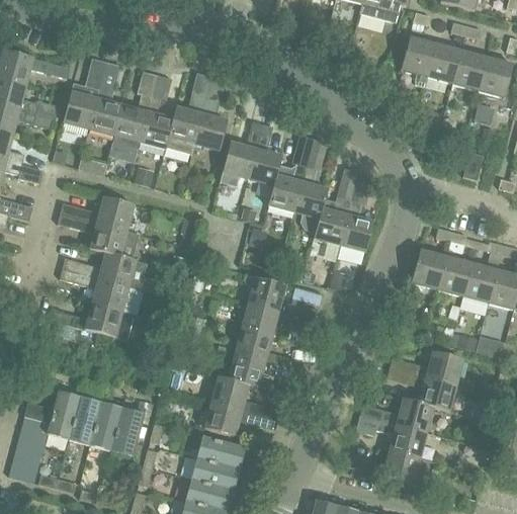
[(362,0),(362,3),(359,13),(395,22),(401,1),(404,2),(405,0),(362,0)]
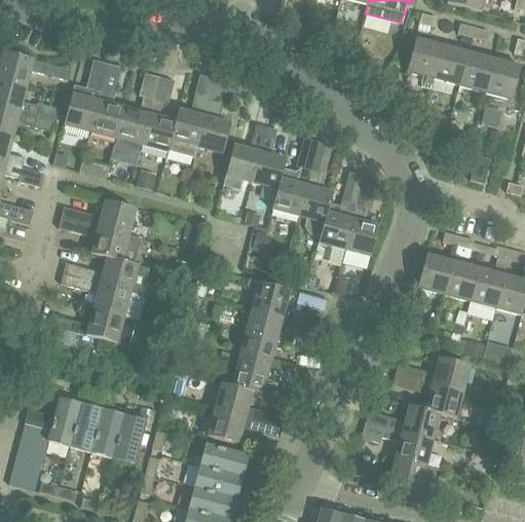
[(447,0),(447,1),(481,10),(483,0),(447,0)]
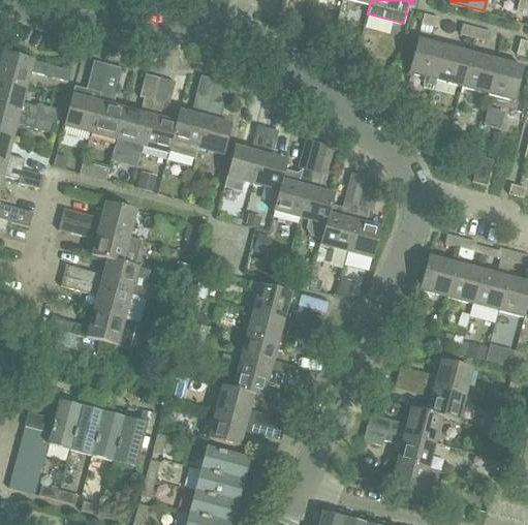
[(519,0),(518,6),(527,8),(527,0),(519,0)]
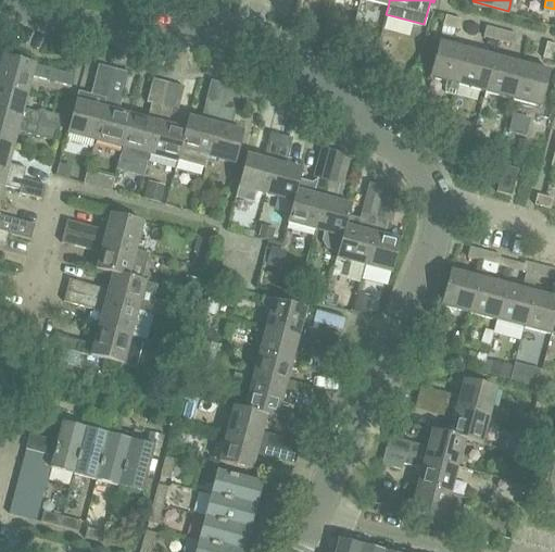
[(462,16),(446,12),(443,23),(458,26),(462,16)]
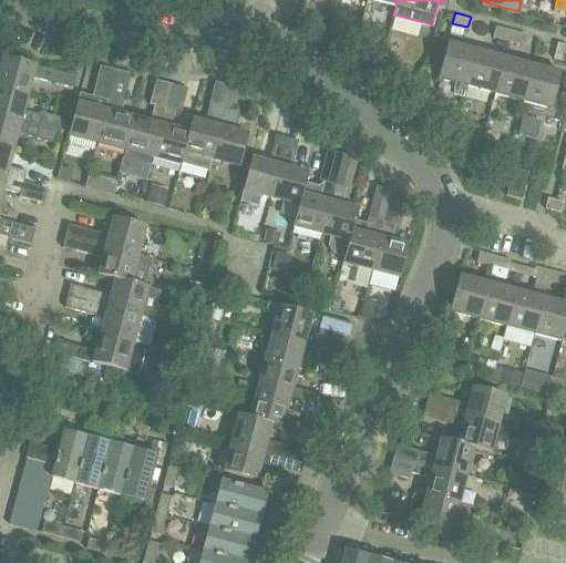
[(493,33),(510,38),(512,28),(496,23),(493,33)]
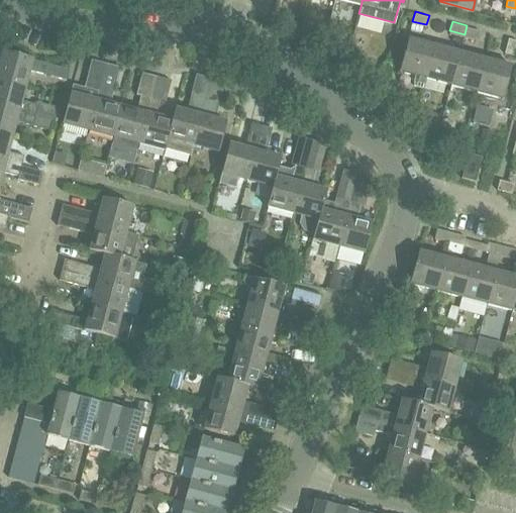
[(481,29),(467,25),(465,34),(479,38),(481,29)]
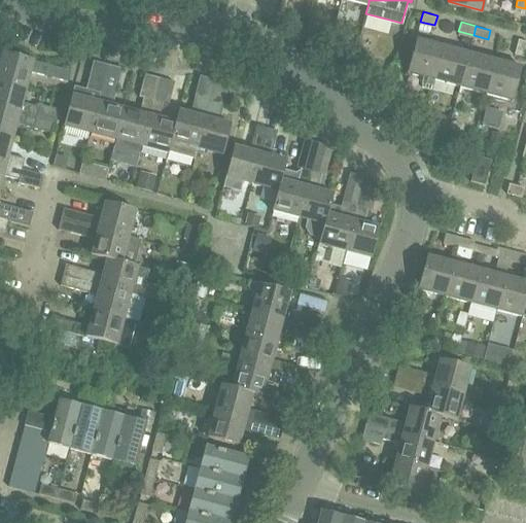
[(407,71),(434,78),(443,43),(416,36),(407,71)]
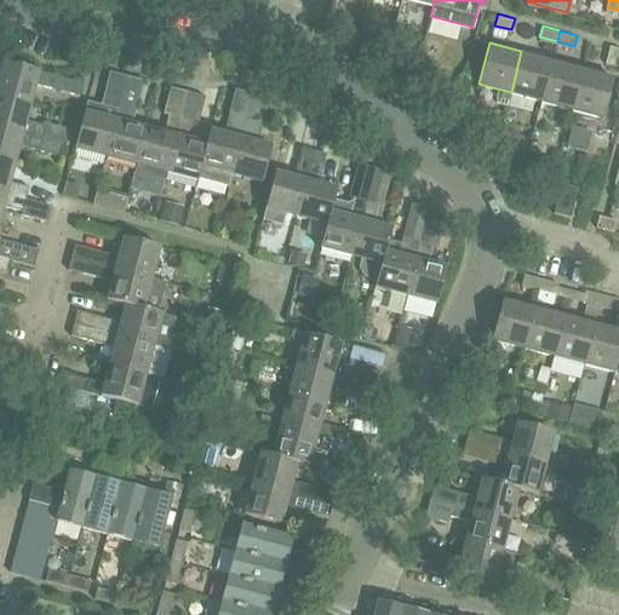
[(618,46),(611,44),(606,61),(617,64),(618,58),(618,46)]
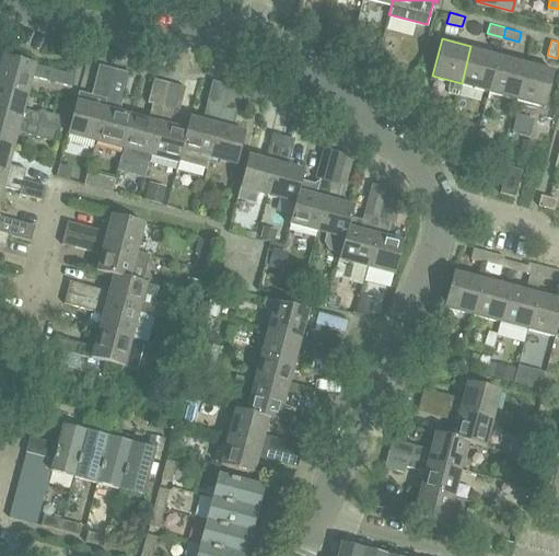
[(499,54),(470,46),(462,83),(489,90),(499,54)]
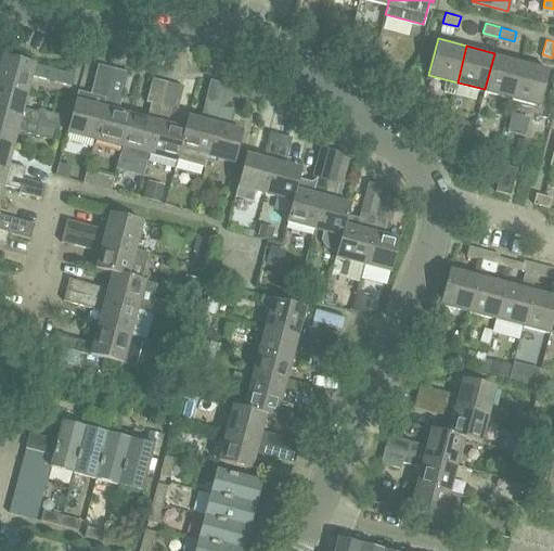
[(3,53),(0,64),(0,81),(28,90),(33,74),(72,84),(75,73),(3,53)]
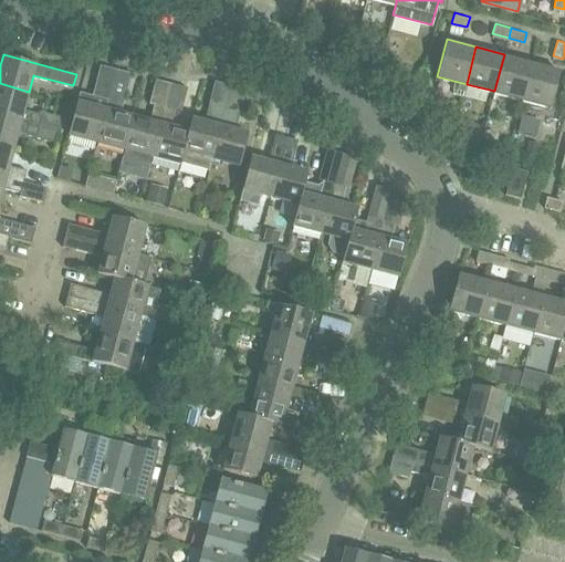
[(532,62),(504,54),(494,91),(522,99),(532,62)]
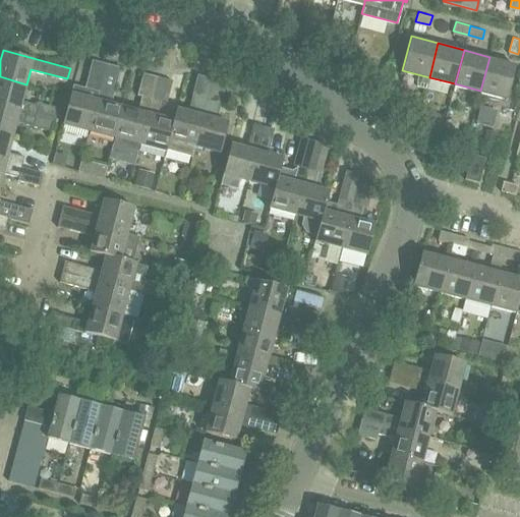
[(489,57),(480,91),(507,98),(516,64),(489,57)]
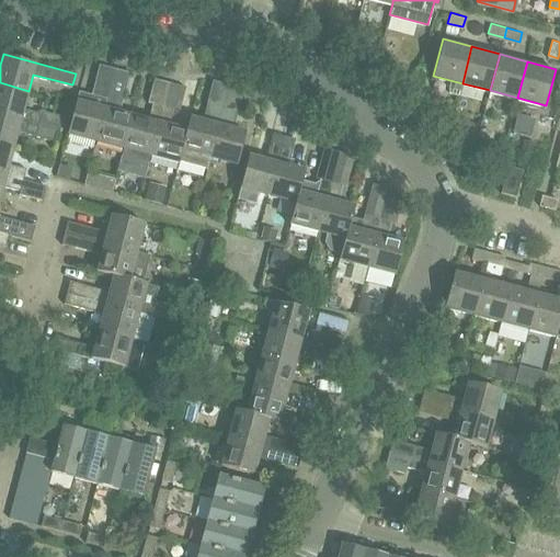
[(79,89),(68,132),(95,139),(109,89),(115,66),(100,63),(92,92),(79,89)]
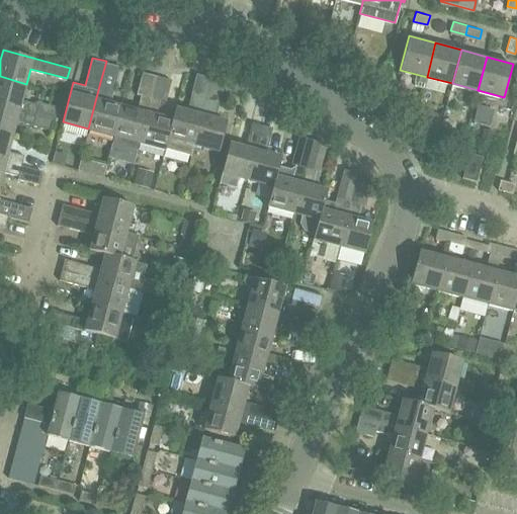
[(0,76),(0,103),(56,119),(59,106),(37,100),(36,103),(22,99),(26,84),(0,76)]
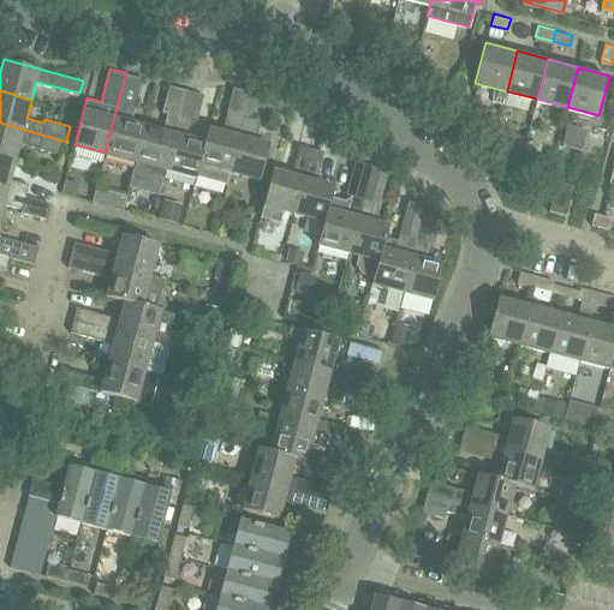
[(105,153),(136,160),(145,124),(127,119),(132,101),(119,97),(105,153)]
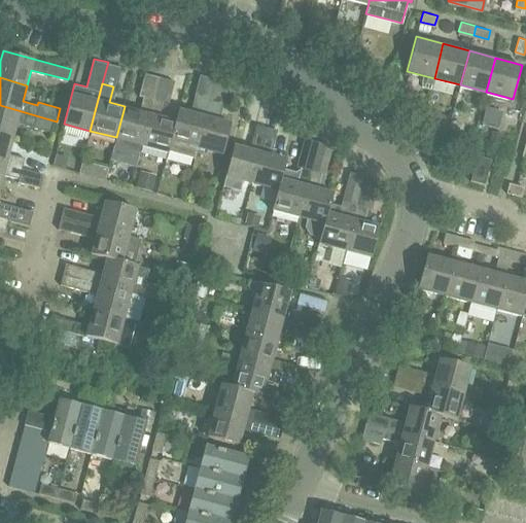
[(139,110),(125,106),(116,137),(116,138),(115,143),(140,149),(142,144),(154,98),(143,95),(139,110)]
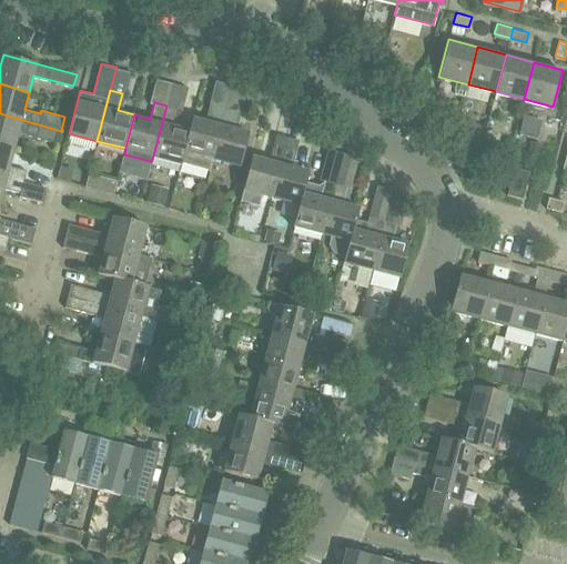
[(190,130),(181,163),(209,170),(212,158),(225,107),(214,104),(210,121),(192,117),(189,130),(190,130)]
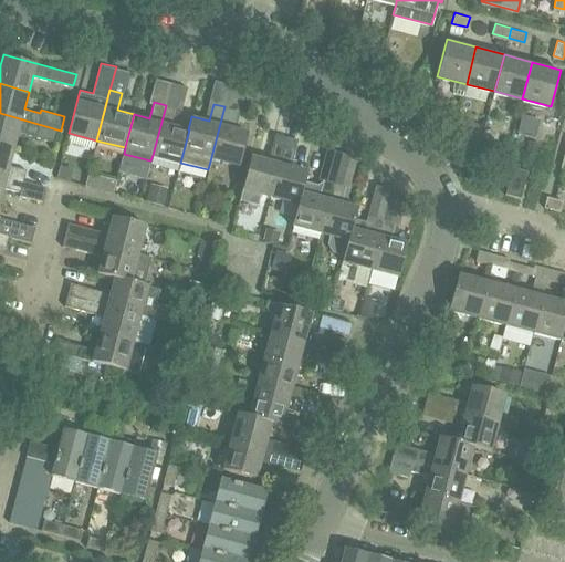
[(189,129),(188,129),(173,125),(177,107),(166,105),(153,155),(180,163),(189,129)]
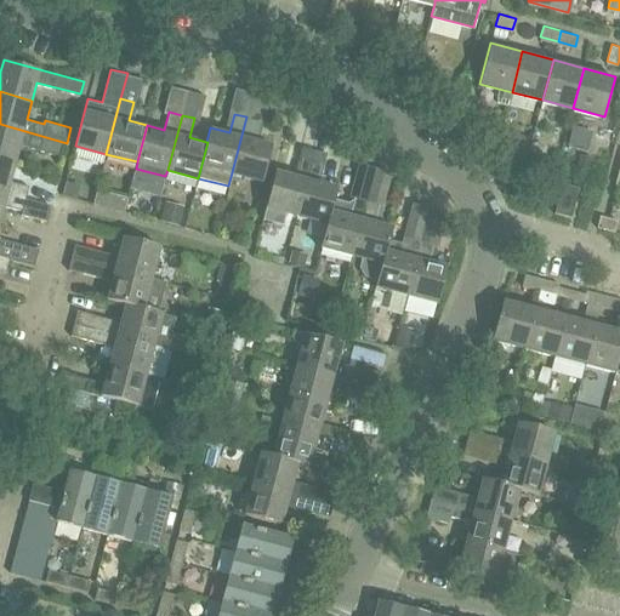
[(246,117),(232,172),(263,181),(273,144),(254,138),(259,120),(246,117)]
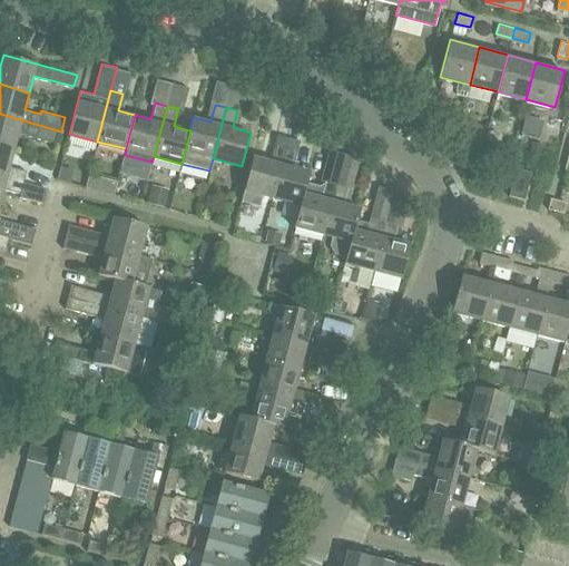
[(61,132),(0,114),(0,144),(15,148),(19,132),(59,143),(61,132)]
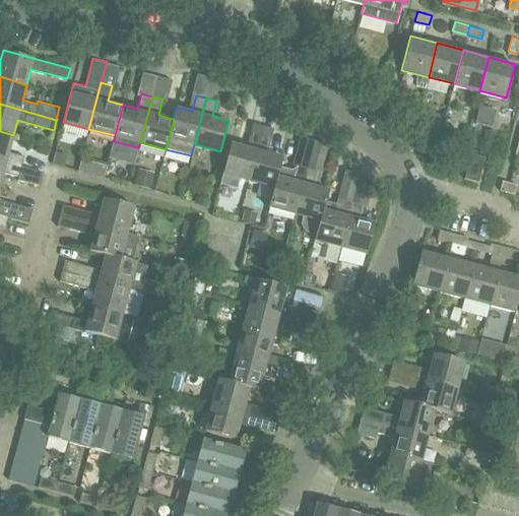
[(430,120),(430,122),(441,125),(441,122),(444,113),(433,110),(430,120)]
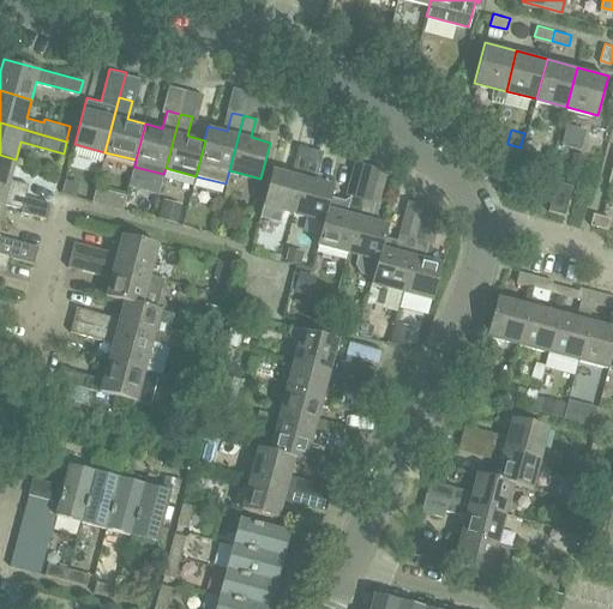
[(296,154),(308,157),(311,146),(299,143),(296,154)]
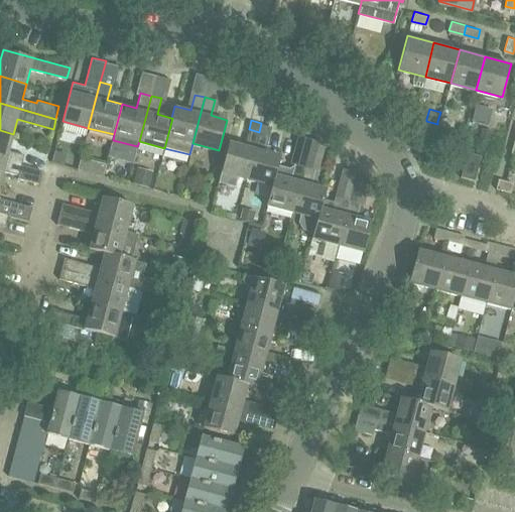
[(261,123),(259,132),(269,135),(272,126),(261,123)]
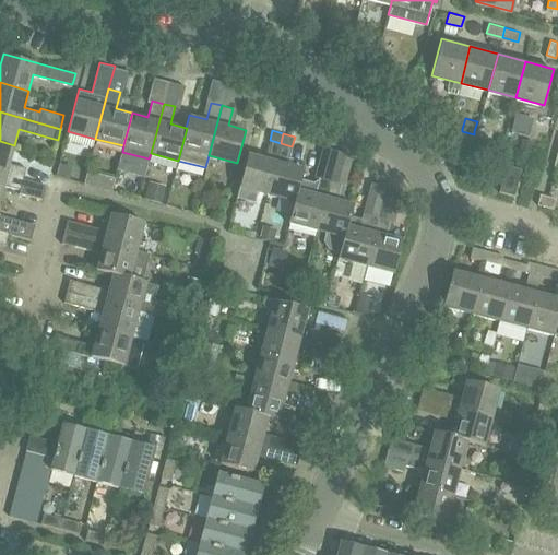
[(239,186),(268,192),(281,143),(270,140),(265,157),(248,153),(239,186)]
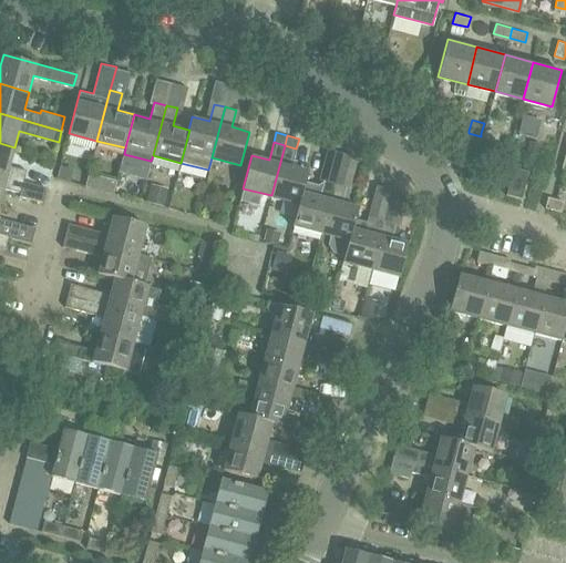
[(10,164),(14,147),(0,143),(0,173),(23,181),(24,180),(27,169),(10,164)]
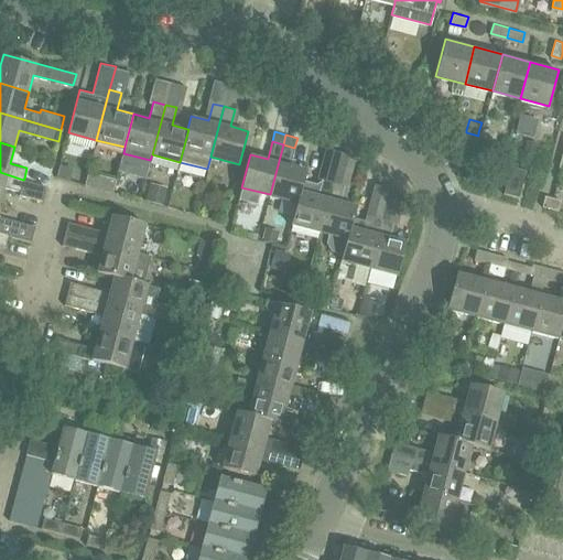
[(270,194),(298,202),(301,191),(307,169),(290,164),(294,148),(283,144),(270,194)]
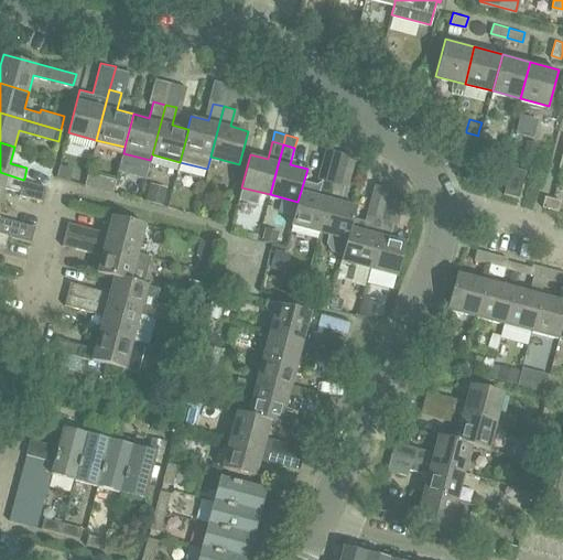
[(73,164),(61,161),(57,173),(71,176),(73,164)]
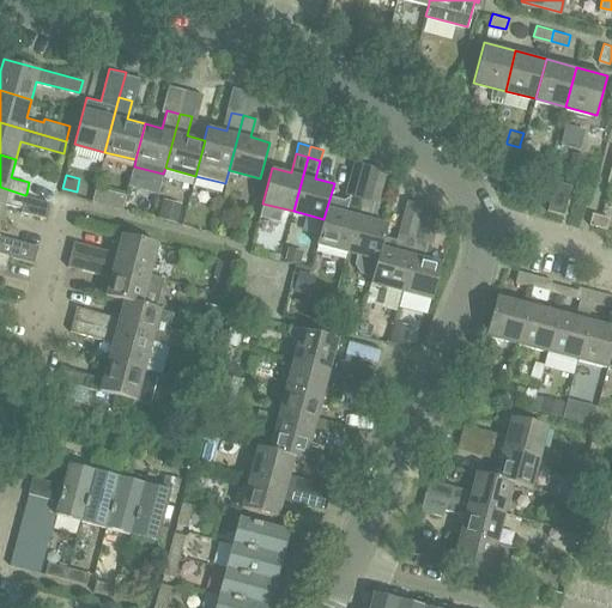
[(556,180),(550,200),(547,208),(564,213),(573,183),(556,180)]
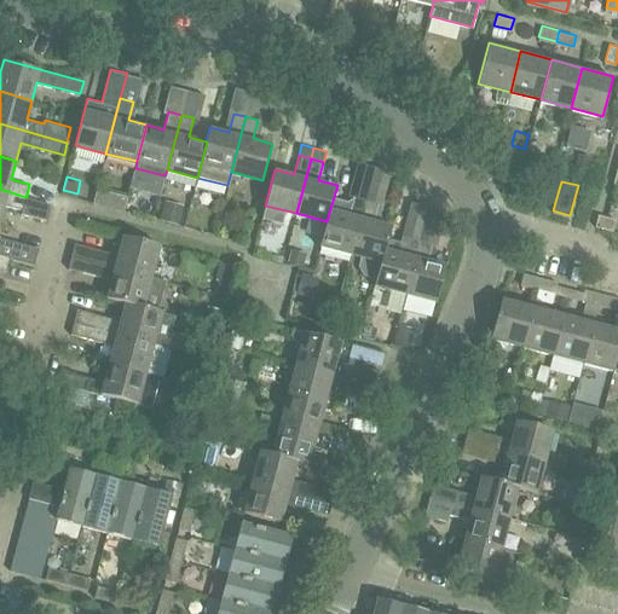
[(356,184),(353,195),(365,198),(369,186),(356,184)]
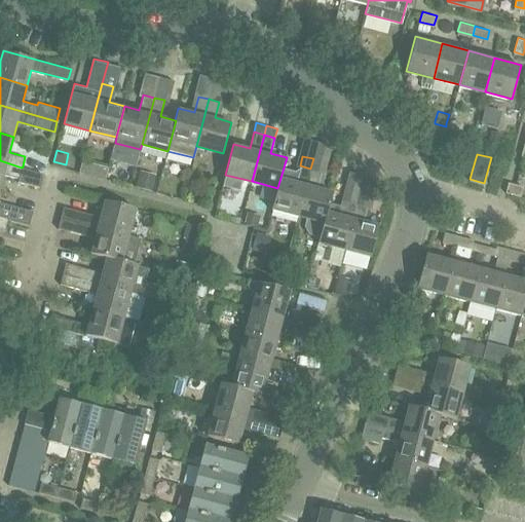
[(310,169),(321,172),(324,161),(313,158),(310,169)]
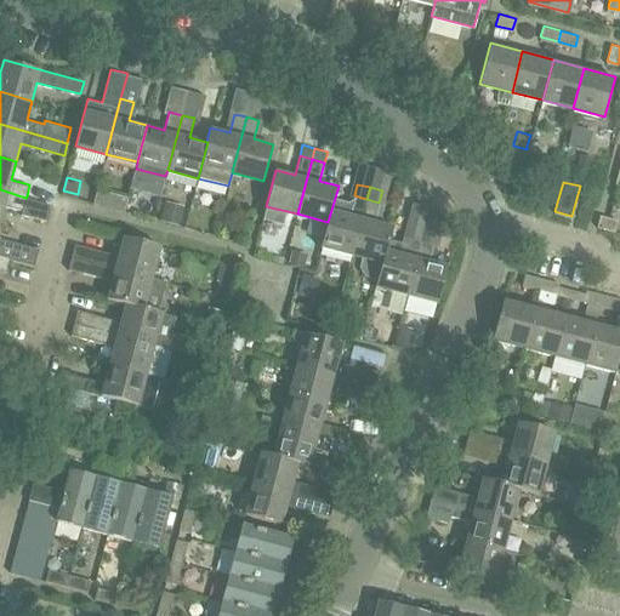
[(51,204),(27,197),(26,198),(0,189),(0,218),(4,204),(22,209),(22,212),(47,220),(51,204)]
